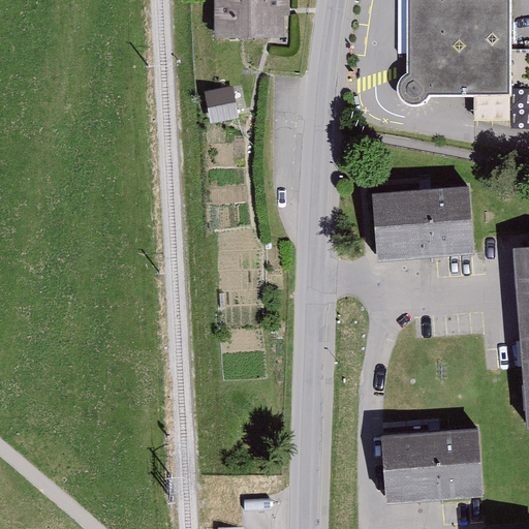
[(281,0),(219,0),(219,34),(281,35),(281,0)]
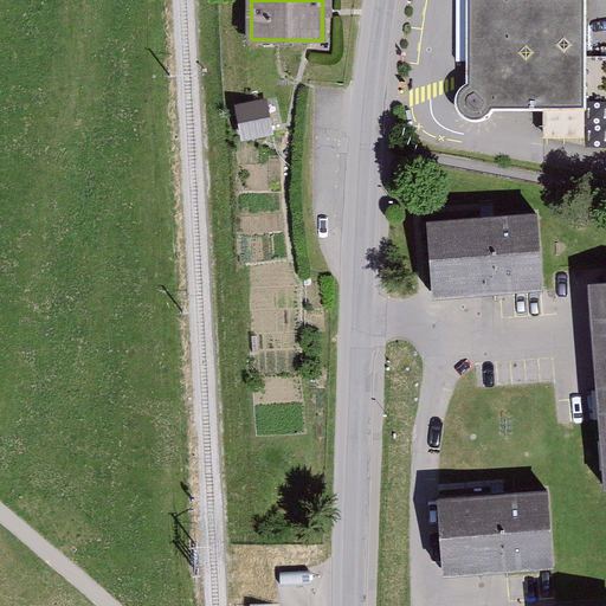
[(547,134),(585,142),(585,0),(468,0),(468,62),(471,68),(476,70),(476,83),(470,84),(462,89),(458,94),(457,103),(462,115),(474,121),(487,118),(494,108),(547,108),(547,134)]
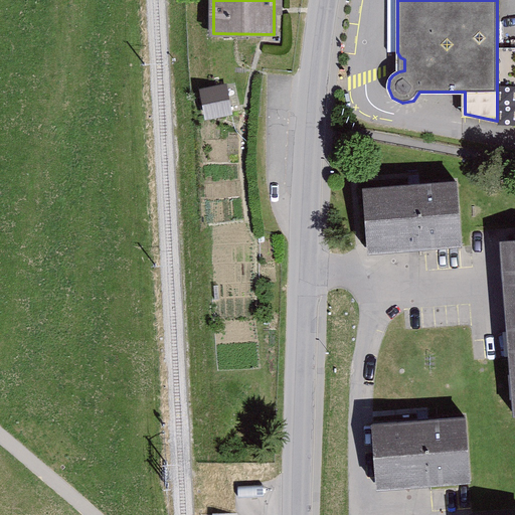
[(203,91),(208,117),(228,113),(223,87),(203,91)]
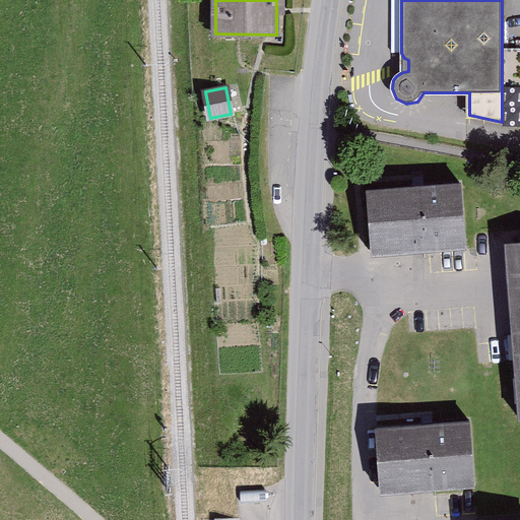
[(460,184),(370,191),(374,248),(465,241),(460,184)]
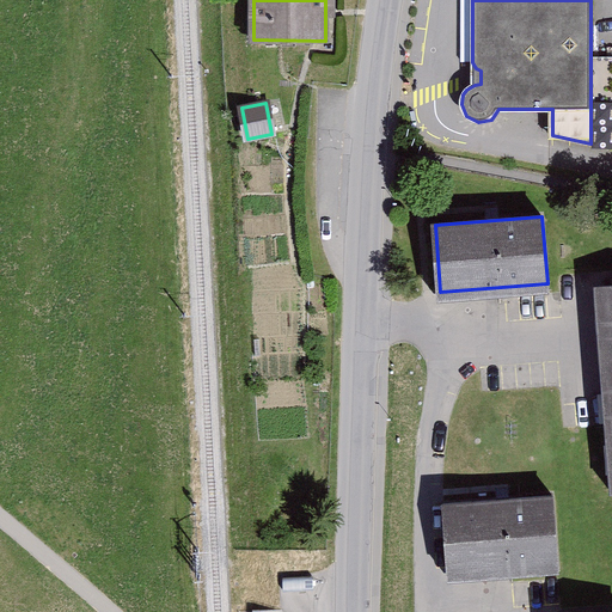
[(551,497),(442,505),(447,571),(555,563),(551,497)]
